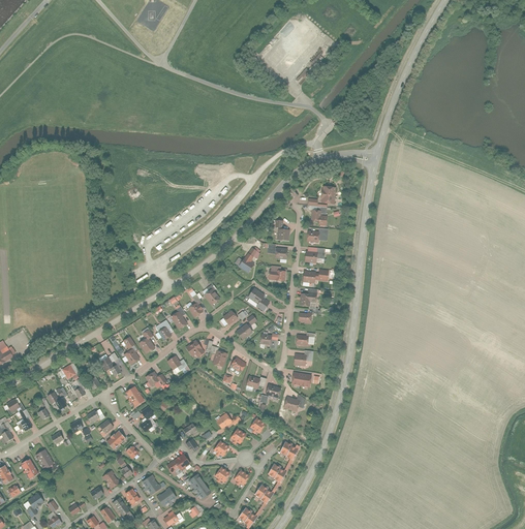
[(319,198),(321,198),(321,203),(334,204),(336,187),(323,185),(322,189),(320,189),(319,198)]
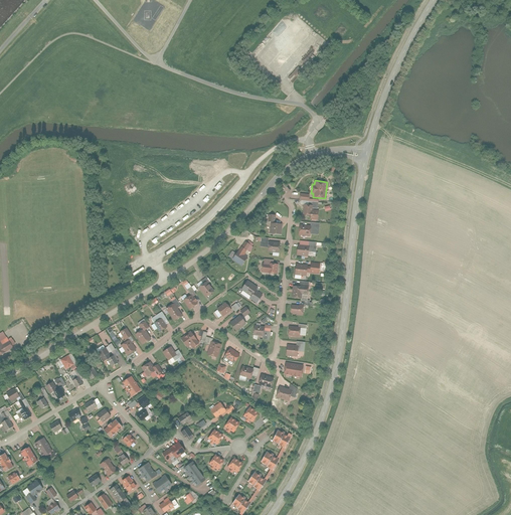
[(318,210),(312,210),(312,204),(306,204),(306,210),(306,214),(311,215),(311,218),(318,219),(318,210)]
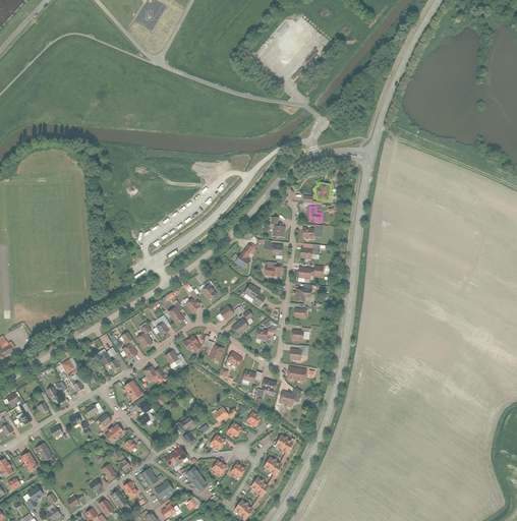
[(283,237),(284,226),(276,225),(275,236),(283,237)]
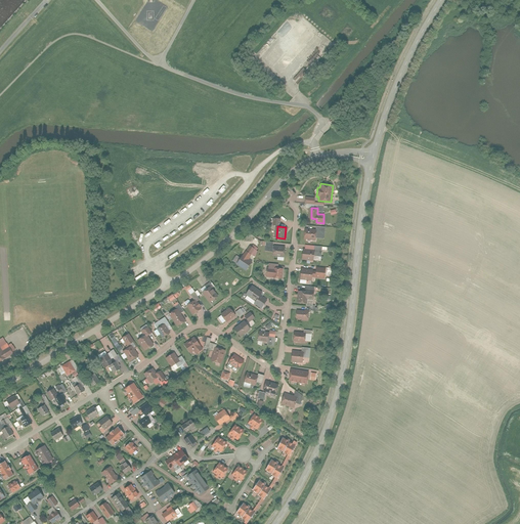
[(323,238),(325,227),(316,226),(316,237),(323,238)]
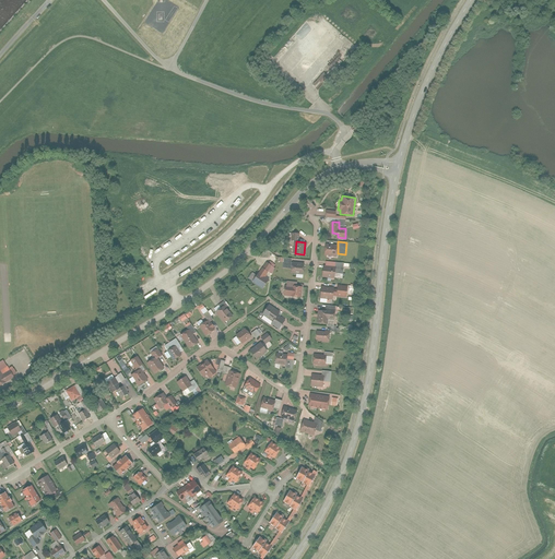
[(338,245),(325,242),(323,253),(337,256),(338,245)]
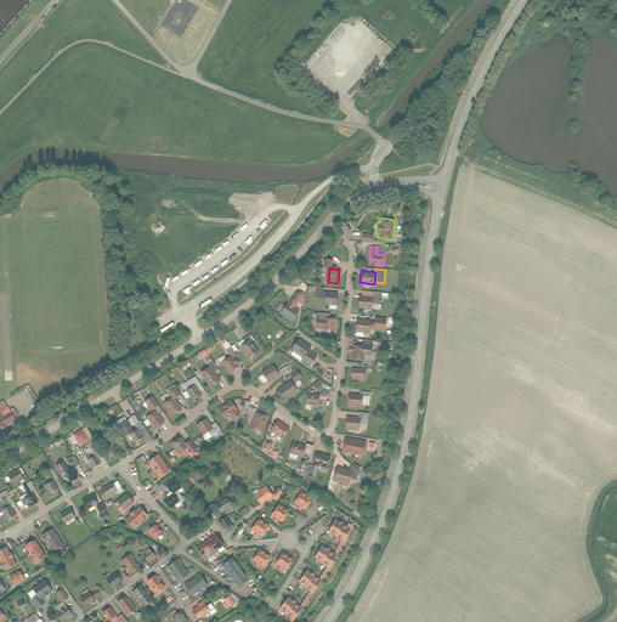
[(323,287),(315,286),(313,297),(322,298),(323,287)]
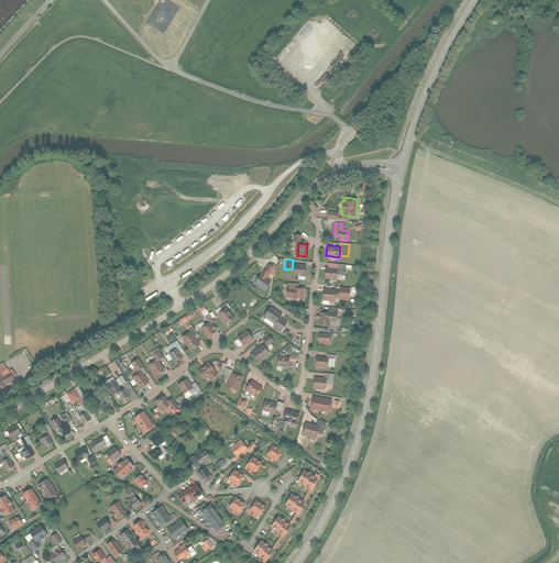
[(253,282),(252,283),(265,290),(272,280),(266,277),(270,273),(272,274),(275,268),(273,267),(275,265),(270,261),(269,264),(266,263),(260,273),(258,276),(253,274),(250,279),(253,282)]
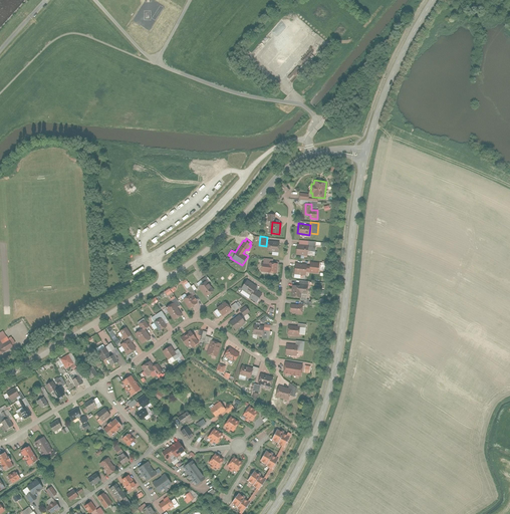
[(280,241),(268,240),(267,251),(279,252),(280,241)]
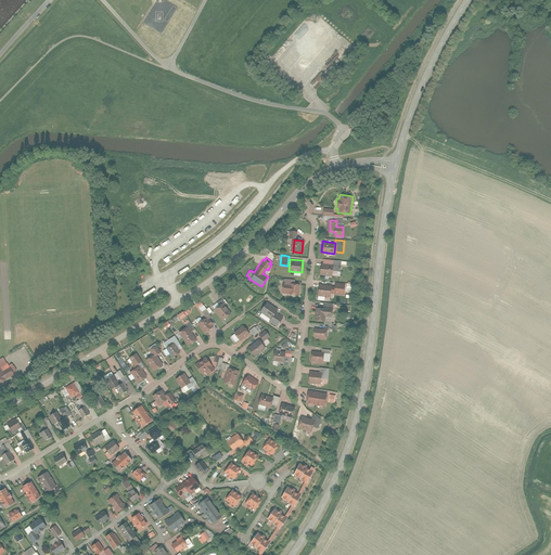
[(341,271),(342,260),(333,259),(333,270),(341,271)]
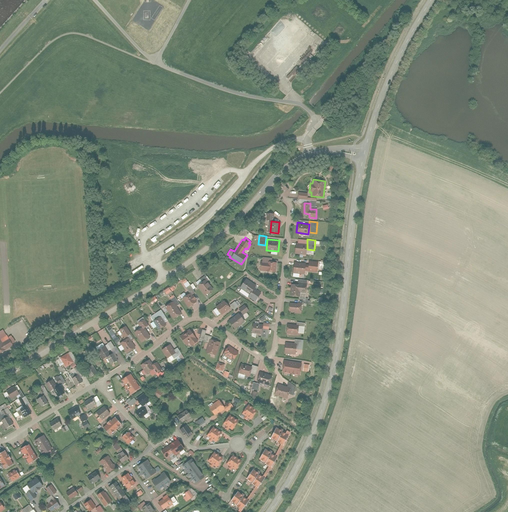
[(307,244),(295,242),(294,252),(306,254),(307,244)]
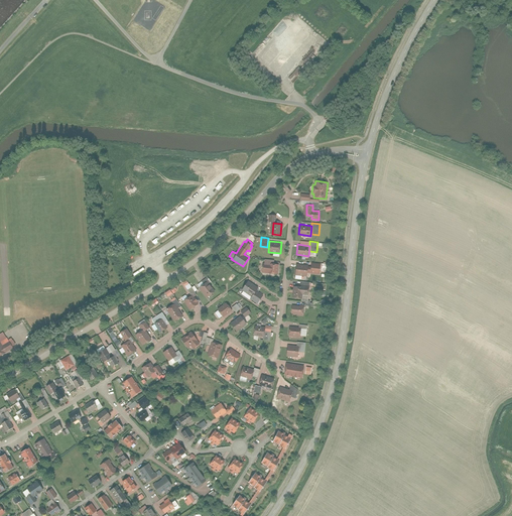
[(166,254),(176,247),(174,245),(164,252),(166,254)]
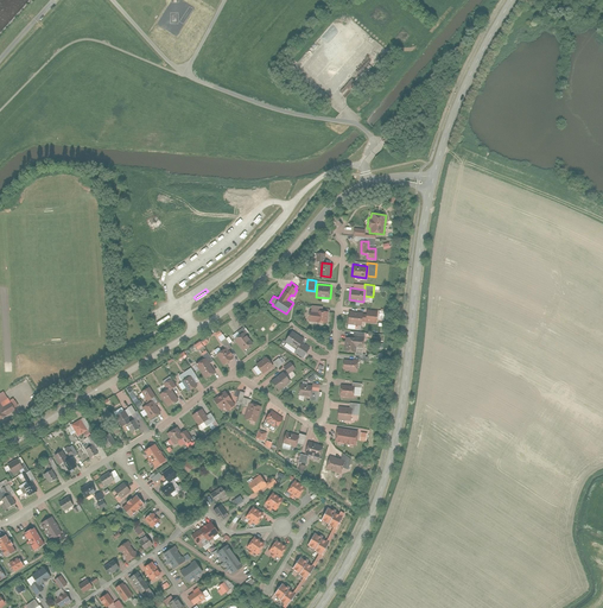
[(154,316),(166,309),(164,305),(152,312),(154,316)]
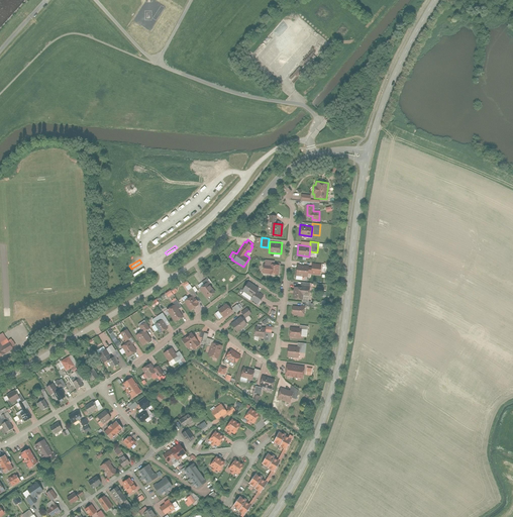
[(279,265),(274,264),(274,261),(265,260),(265,265),(263,265),(263,273),(270,273),(270,275),(278,275),(279,265)]
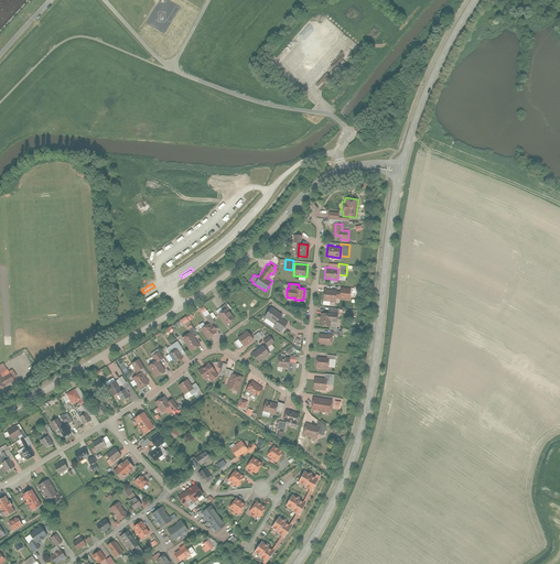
[(350,300),(351,288),(341,286),(340,293),(336,293),(336,290),(323,289),(322,300),(335,301),(335,296),(340,297),(340,299),(350,300)]
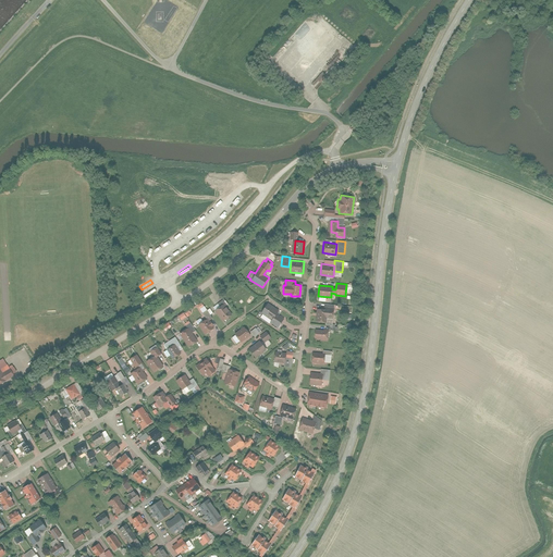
[(223,302),(214,309),(222,321),(232,313),(223,302)]
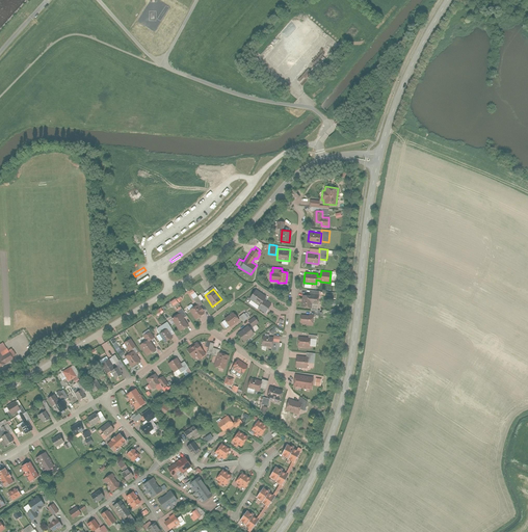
[(260,304),(258,308),(265,313),(271,304),(264,299),(266,296),(255,289),(248,297),(260,304)]
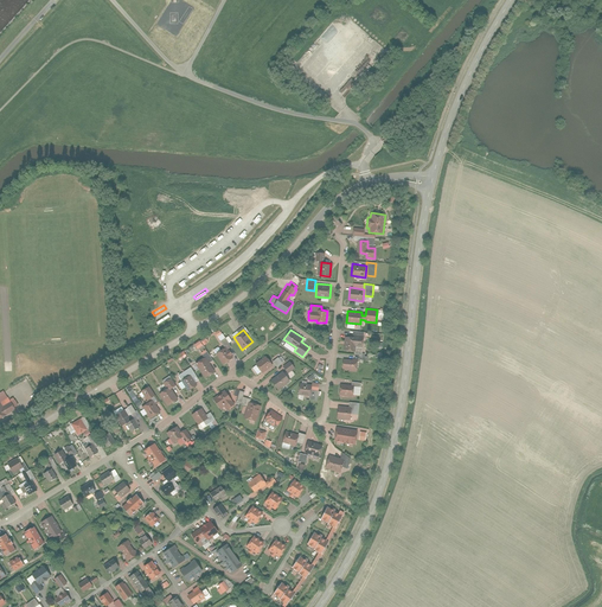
[(231,346),(225,337),(221,339),(228,349),(231,346)]
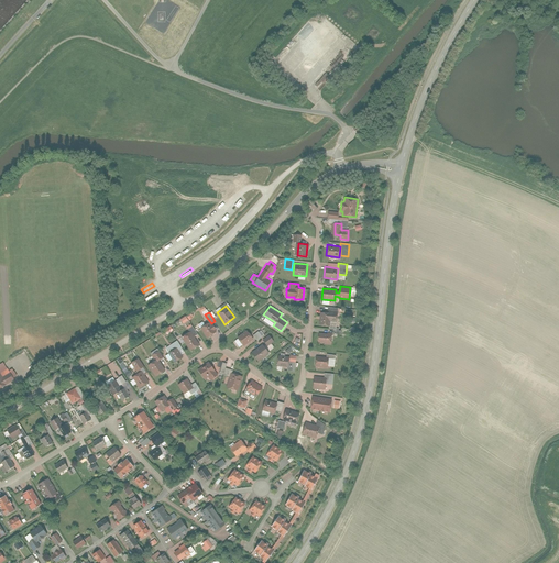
[(330,326),(330,321),(337,322),(337,312),(330,312),(321,312),(321,326),(330,326)]
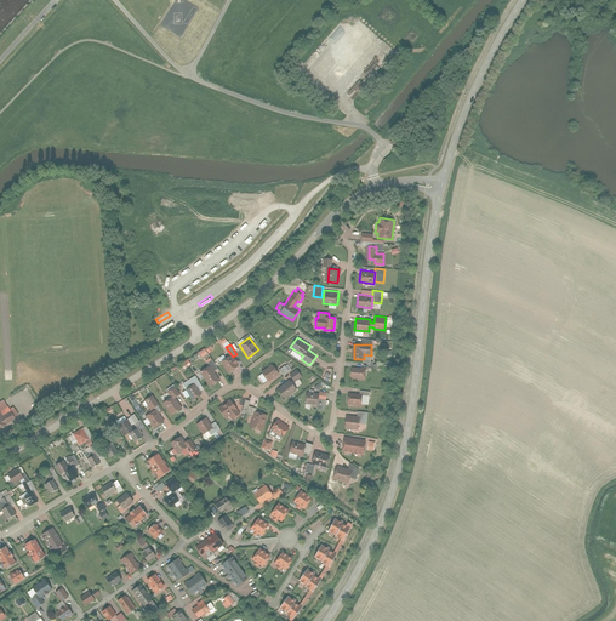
[(231,355),(221,362),(227,372),(238,365),(231,355)]
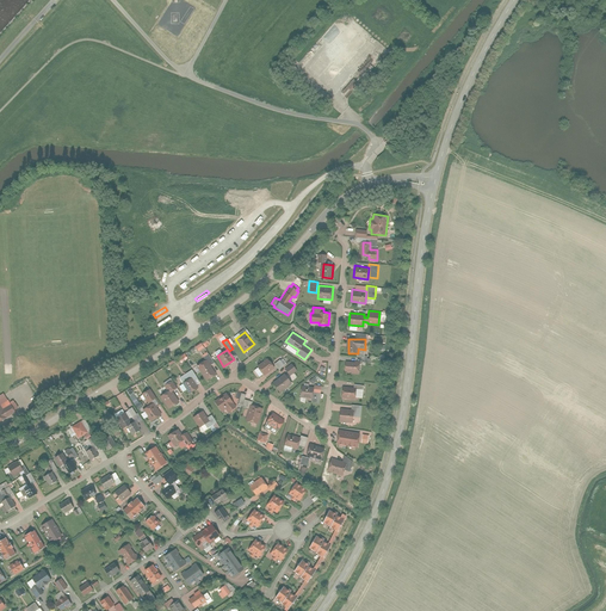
[(282,357),(273,363),(278,369),(286,363),(282,357)]
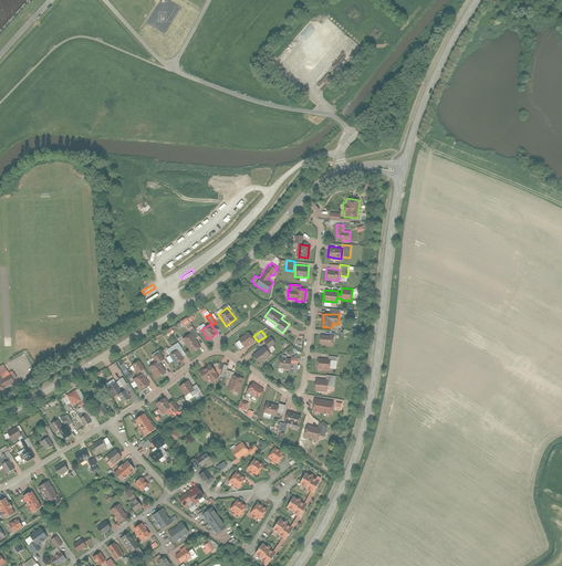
[(248,332),(238,338),(245,347),(255,341),(248,332)]
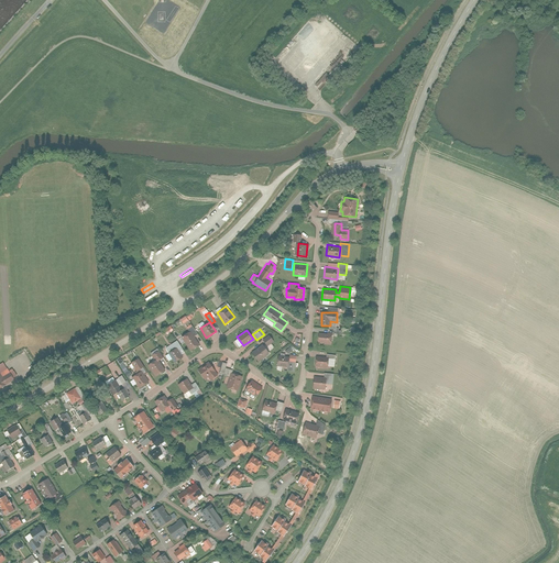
[(189,331),(181,337),(189,351),(199,345),(189,331)]
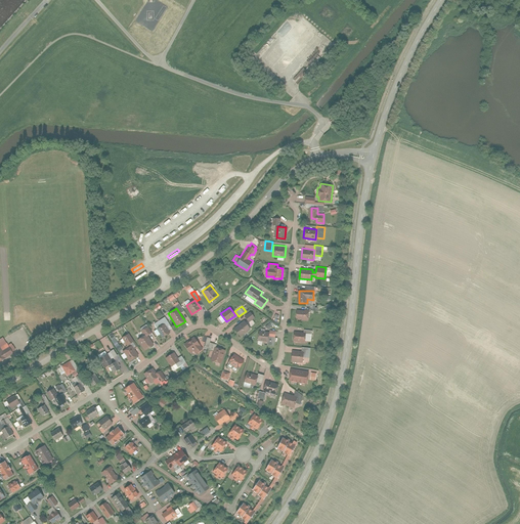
[(308,310),(297,309),(296,318),(308,319),(308,310)]
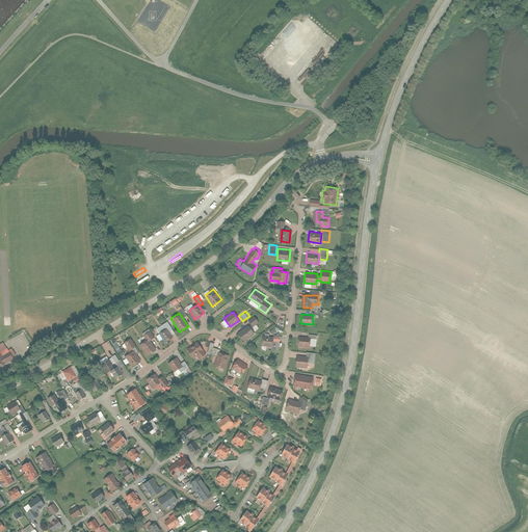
[(254,316),(247,321),(252,326),(258,322),(254,316)]
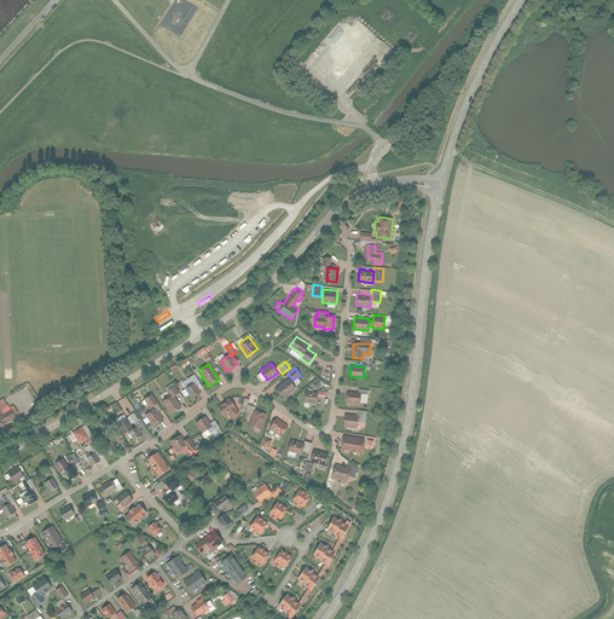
[(287,377),(276,387),(284,398),(295,388),(287,377)]
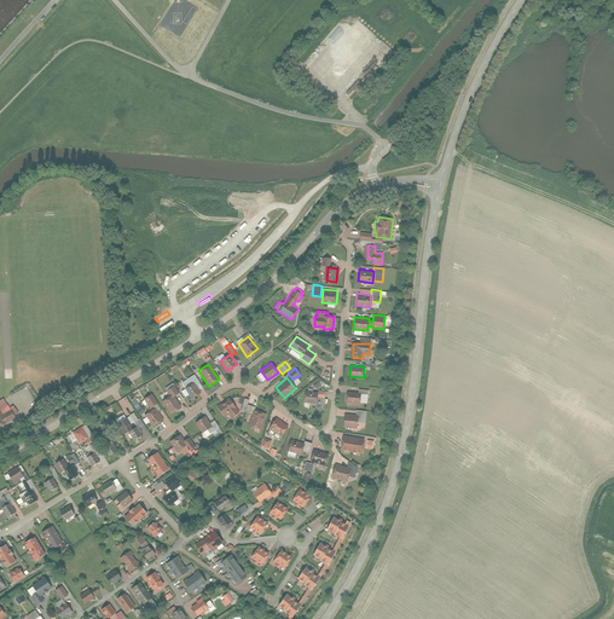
[(201,393),(193,382),(185,387),(192,399),(201,393)]
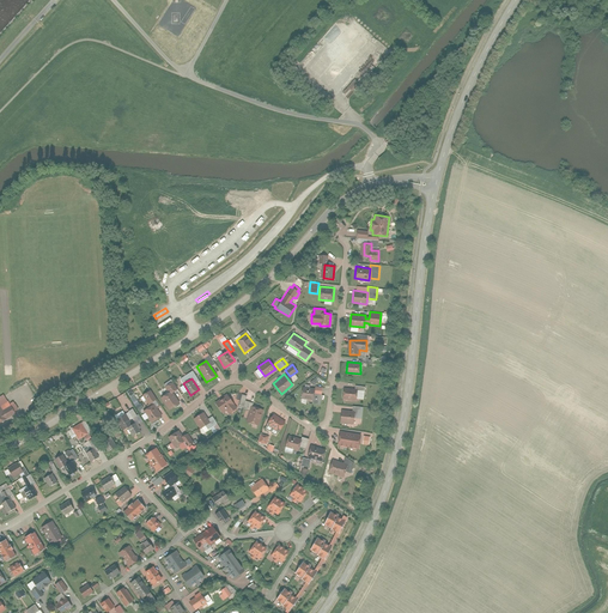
[(164,387),(168,393),(160,396),(169,410),(180,404),(172,392),(177,389),(172,382),(164,387)]
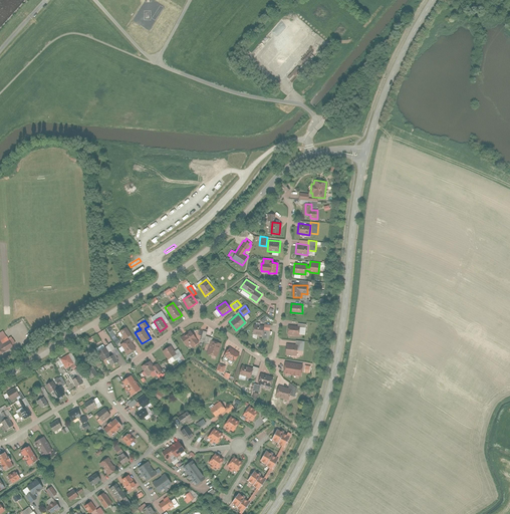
[(264,325),(253,324),(252,333),(262,335),(262,338),(268,338),(269,335),(271,335),(271,331),(269,330),(263,330),(264,325)]
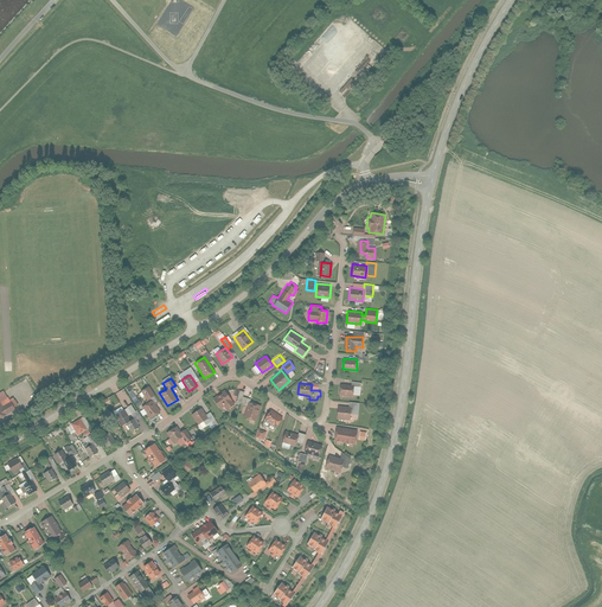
[(354,385),(340,384),(339,395),(353,396),(354,385)]
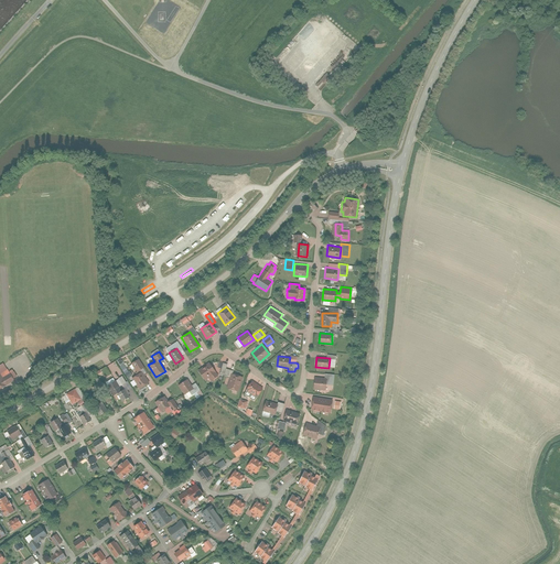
[(137,373),(131,378),(139,389),(149,383),(143,375),(148,372),(138,358),(130,364),(137,373)]
